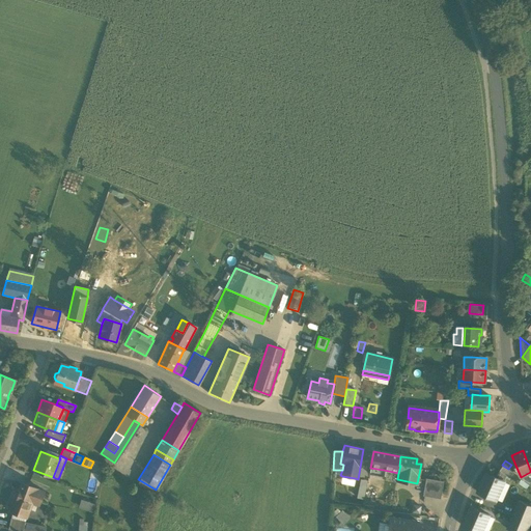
[(507,476),(510,478),(513,473),(508,469),(503,466),(500,471),(501,472),(507,476)]
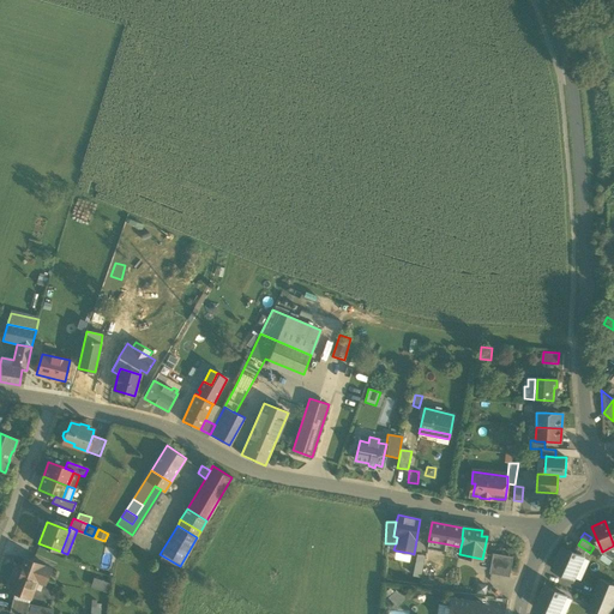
[(428,541),(427,548),(443,551),(444,543),(428,541)]
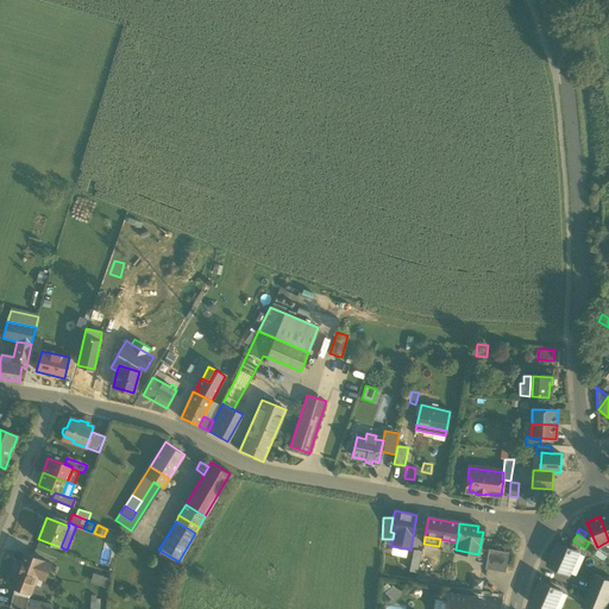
[(575,541),(571,550),(578,552),(582,546),(575,541)]
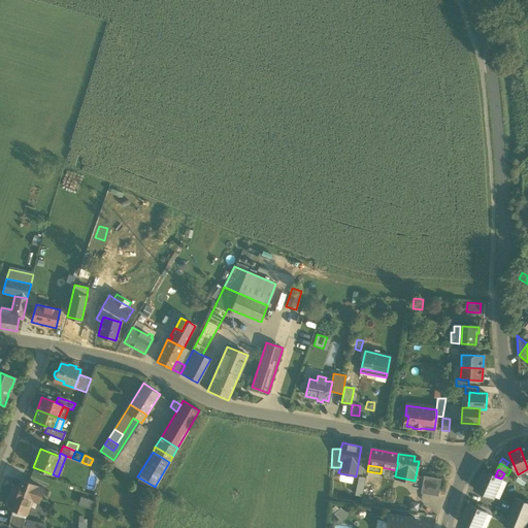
[(475,490),(493,498),(494,497),(501,481),(501,479),(495,476),(484,471),(475,490)]
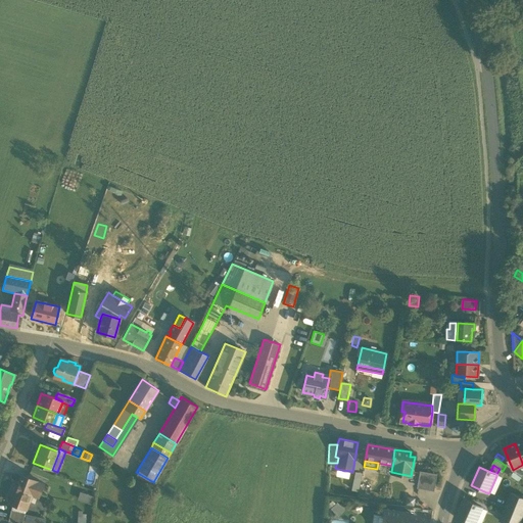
[(349,471),(337,469),(336,476),(348,479),(349,471)]
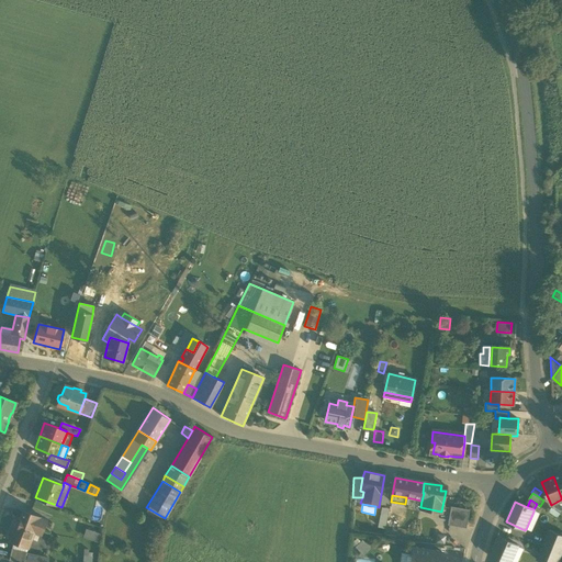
[(383,507),(381,518),(386,520),(390,509),(383,507)]
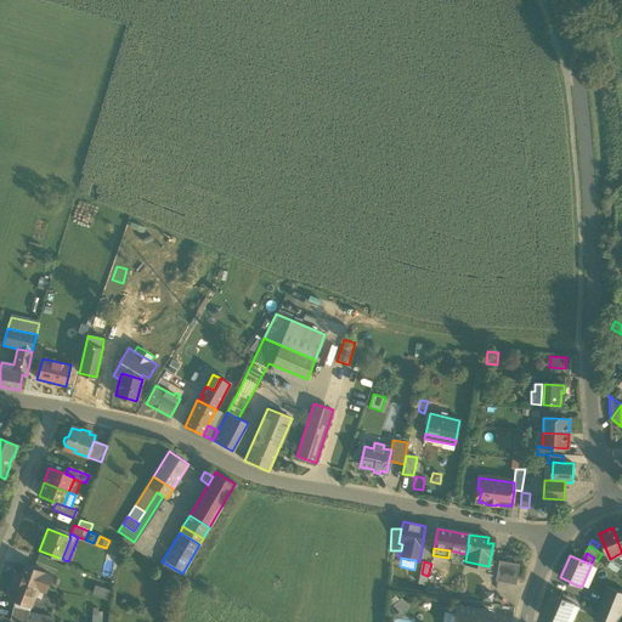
[(610,561),(608,566),(617,574),(620,569),(610,561)]
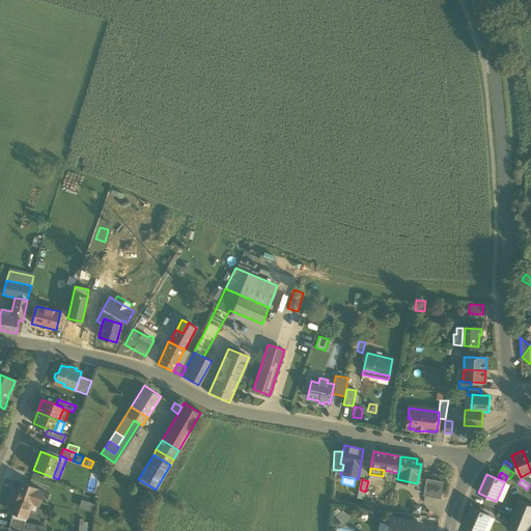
[(424,495),(439,498),(442,483),(427,480),(424,495)]
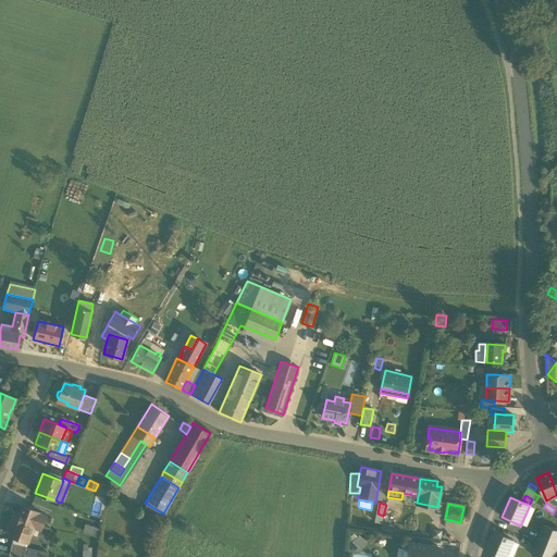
[(26,541),(27,542),(31,533),(27,532),(32,521),(41,524),(45,515),(22,507),(20,512),(17,520),(14,519),(9,534),(13,536),(26,541)]
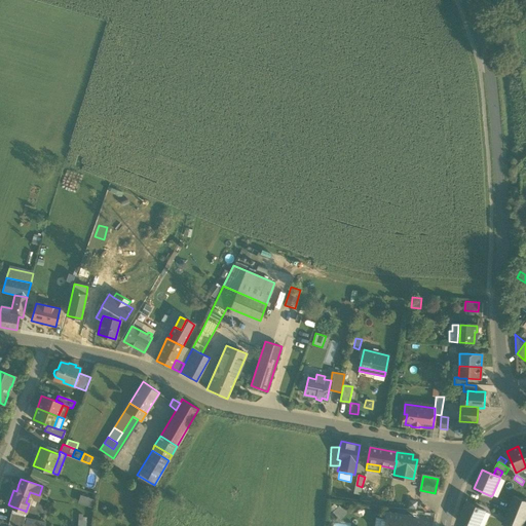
[(504,481),(499,479),(492,495),(497,497),(504,481)]
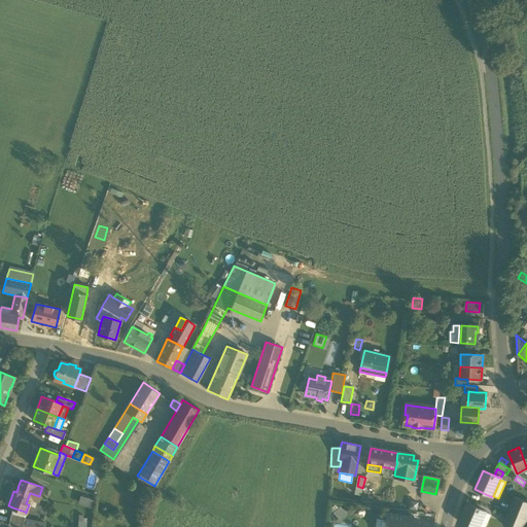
[(26,503),(29,504),(32,497),(38,499),(39,496),(30,493),(26,503)]
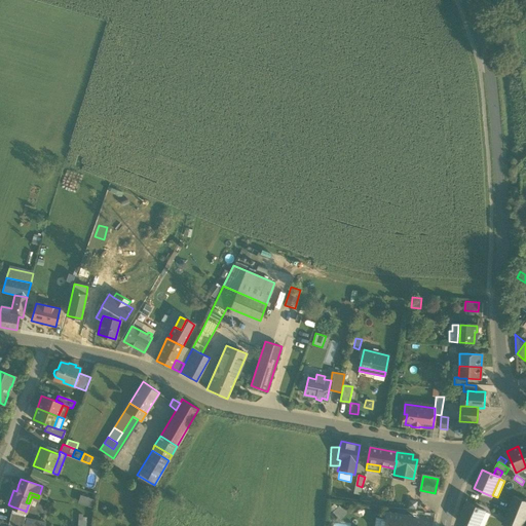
[(80,494),(78,503),(91,508),(95,499),(80,494)]
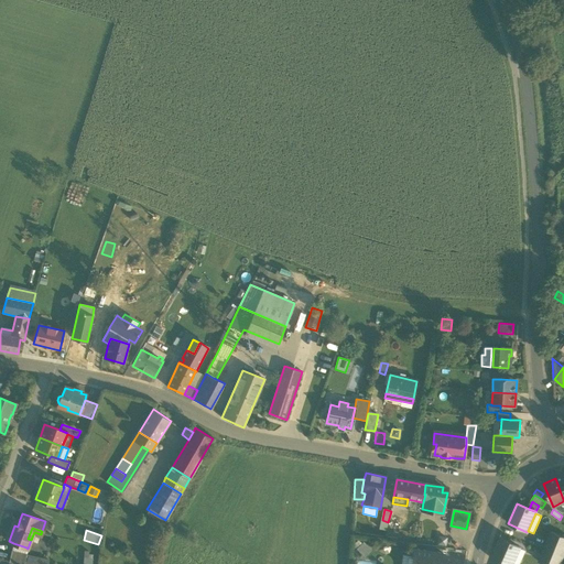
[(563,537),(552,532),(544,552),(562,560),(563,553),(563,537)]
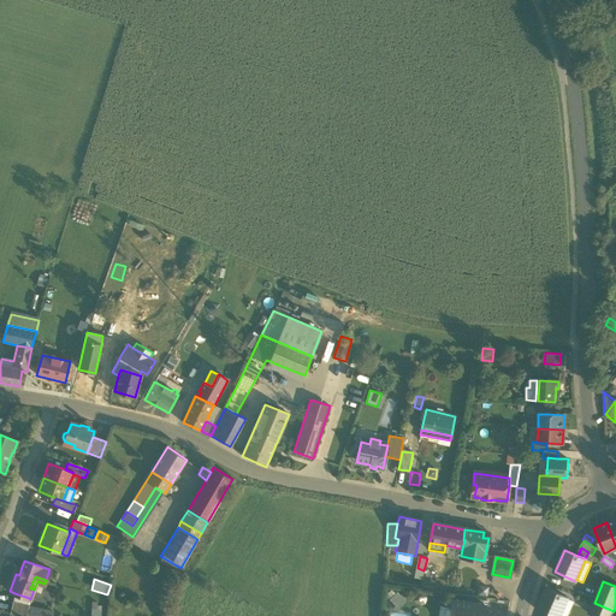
[(489,587),(479,586),(478,596),(486,597),(489,587)]
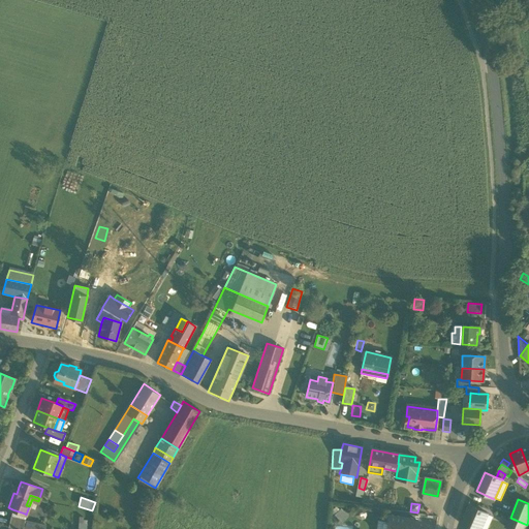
[(469,528),(470,528),(480,528),(487,516),(488,514),(469,506),(461,525),(469,528)]
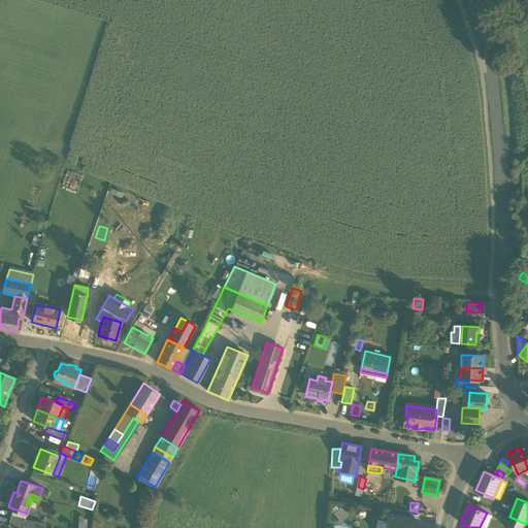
[(349,516),(340,506),(338,508),(333,514),(337,518),(341,522),(349,516)]
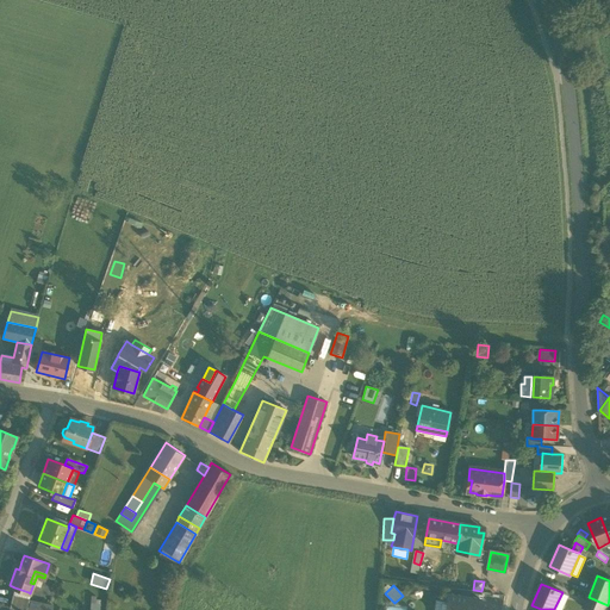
[(411,586),(409,595),(416,599),(421,598),(423,590),(416,585),(411,586)]
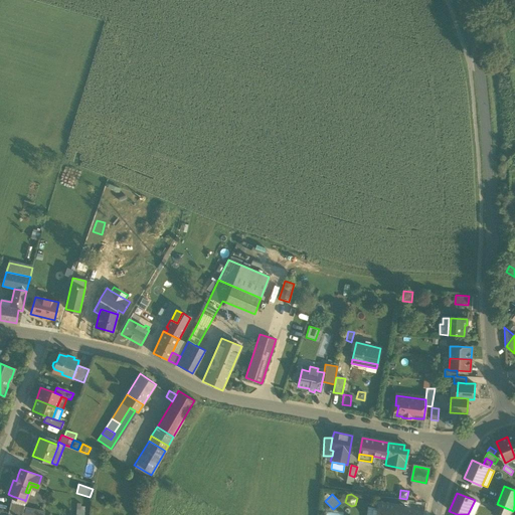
[(16,504),(23,505),(24,500),(12,496),(11,502),(16,504)]
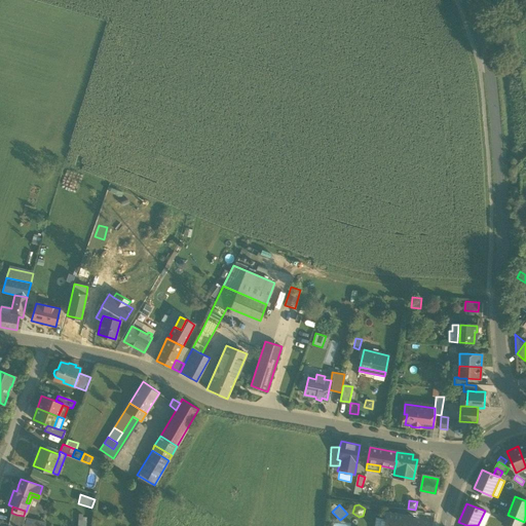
[(7,523),(13,525),(16,515),(11,513),(9,513),(7,523)]
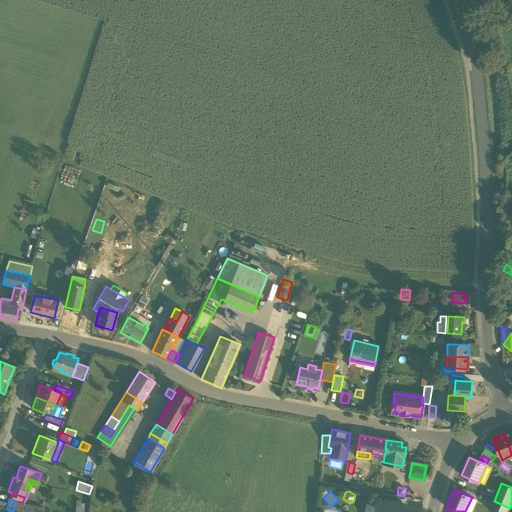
[(375,499),(374,505),(373,511),(401,511),(403,503),(375,499)]
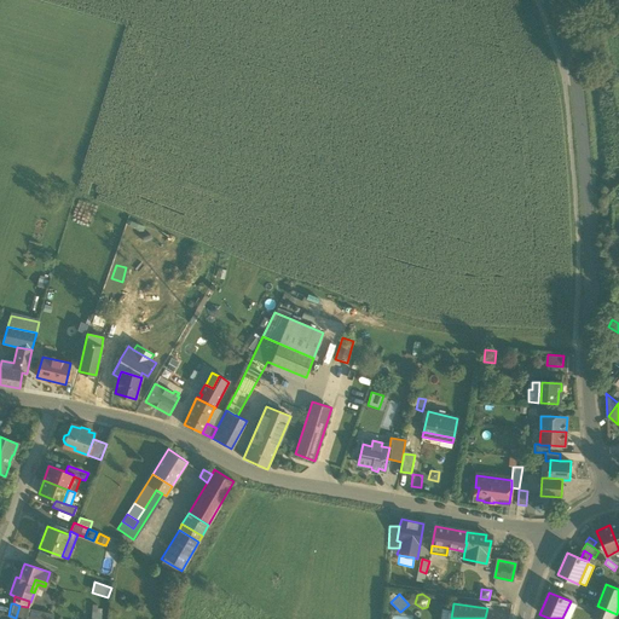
[(570,618),(576,606),(570,603),(562,618),(570,618)]
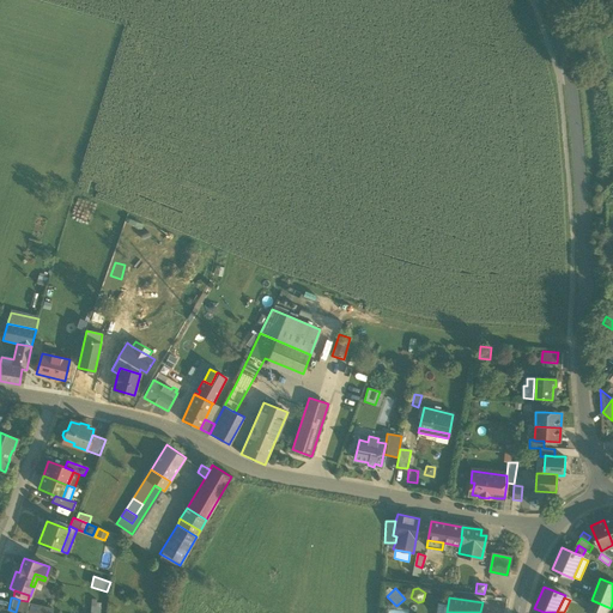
[(91,599),(90,612),(99,612),(101,602),(96,601),(97,599),(91,599)]
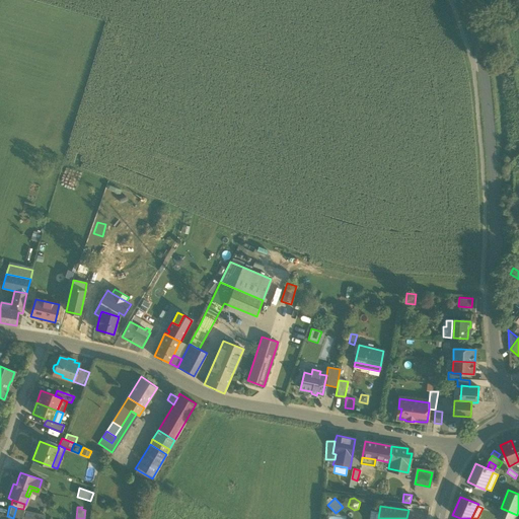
[(13,518),(19,518),(38,518),(39,515),(23,512),(23,509),(16,508),(13,518)]
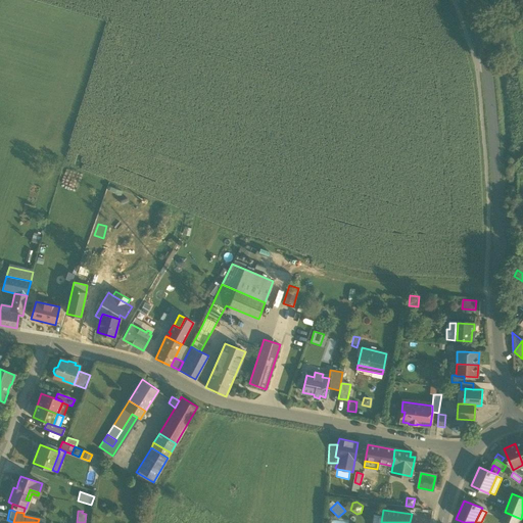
[(503,522),(519,522),(521,519),(505,512),(501,522),(503,522)]
